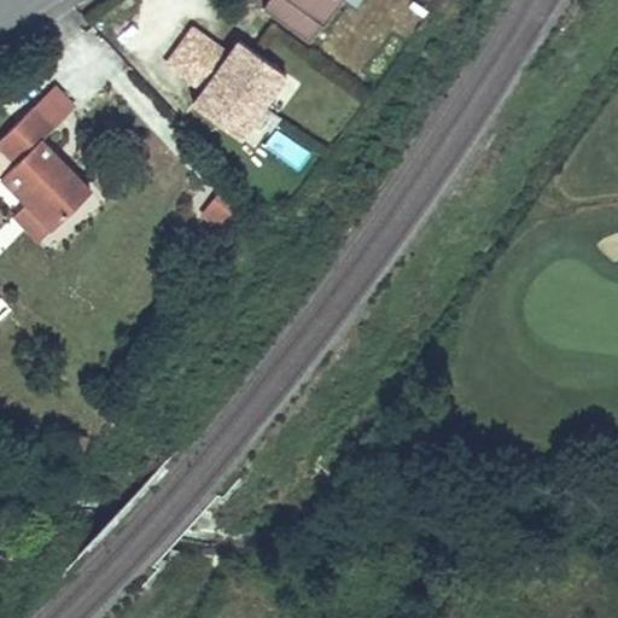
[(269,0),(262,11),(310,45),(343,0),(269,0)]
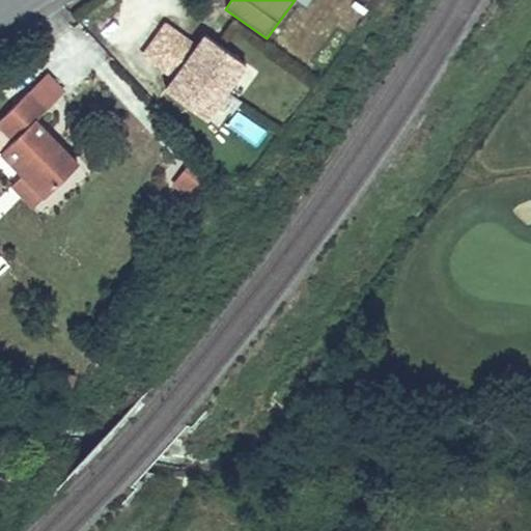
[(195,44),(163,22),(138,57),(172,80),(164,92),(206,121),(246,63),(204,35),(195,44)]
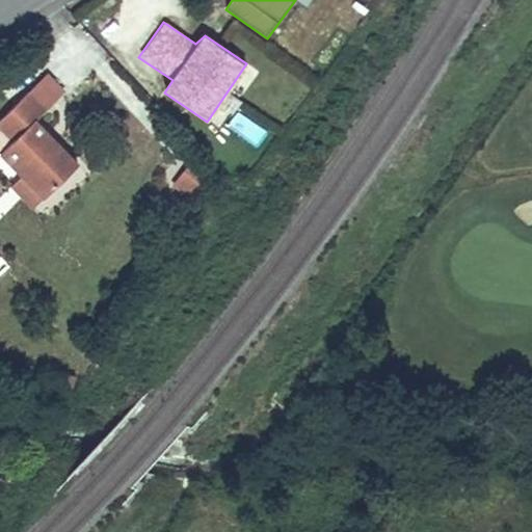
[(46,197),(78,165),(35,121),(47,109),(29,91),(0,120),(0,131),(11,142),(2,153),(24,175),(46,197)]
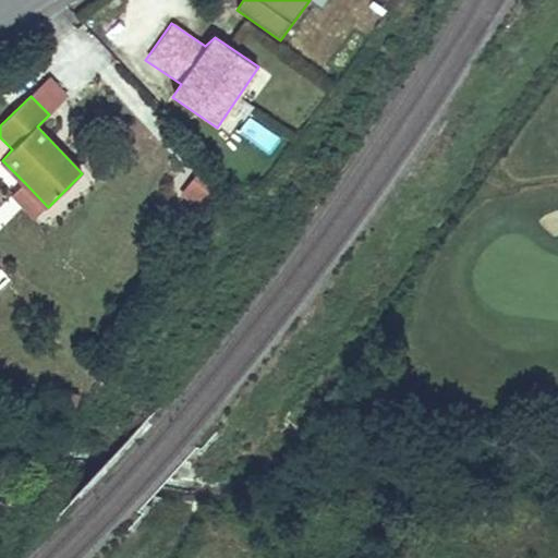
[(269,154),(280,140),(249,114),(237,129),(269,154)]
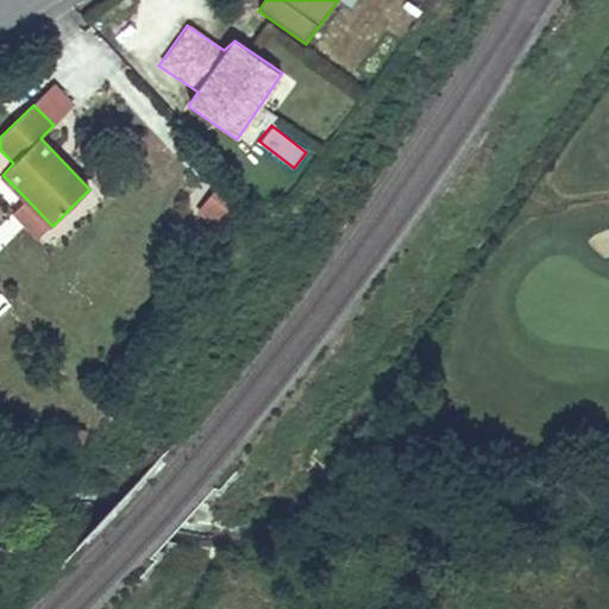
[(246,203),(224,183),(212,196),(234,218),(246,203)]
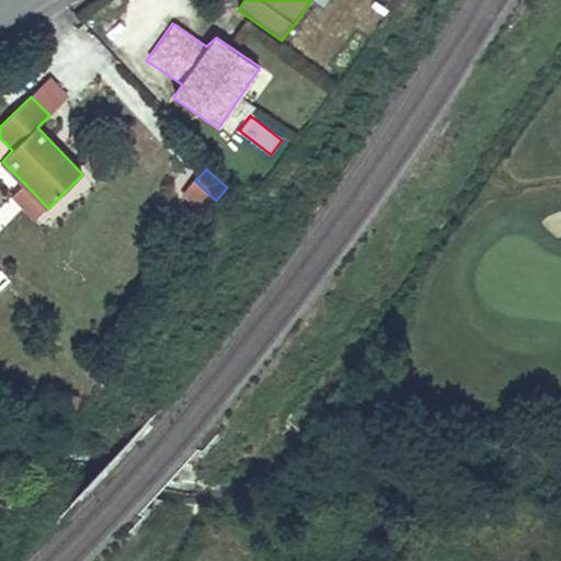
[(36,218),(48,208),(25,184),(14,195),(36,218)]
